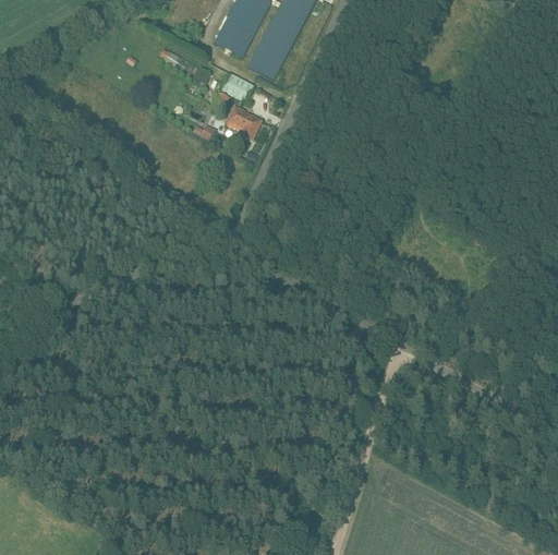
[(235,0),(215,41),(232,51),(242,56),(270,1),(268,0),(235,0)]
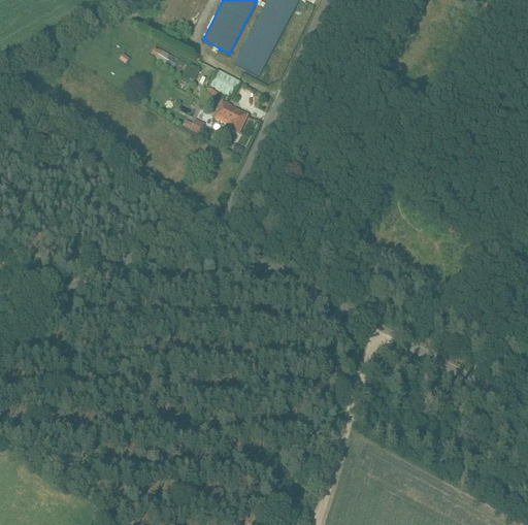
[(267,0),(235,62),(258,73),(296,0),(267,0)]
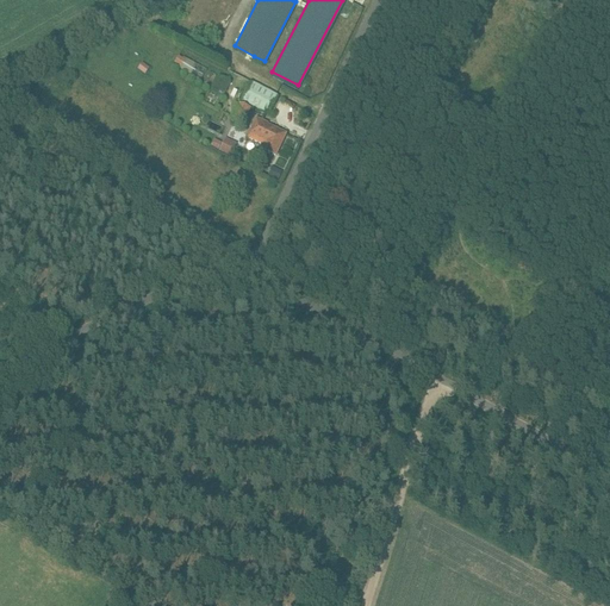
[(219,73),(213,85),(224,89),(230,79),(219,73)]
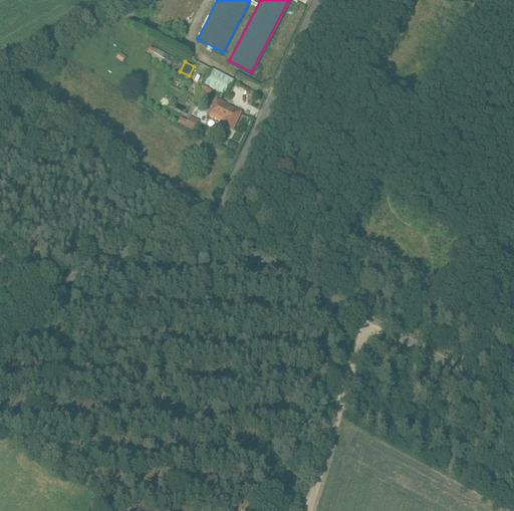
[(234,78),(225,73),(212,66),(204,81),(226,92),(234,78)]
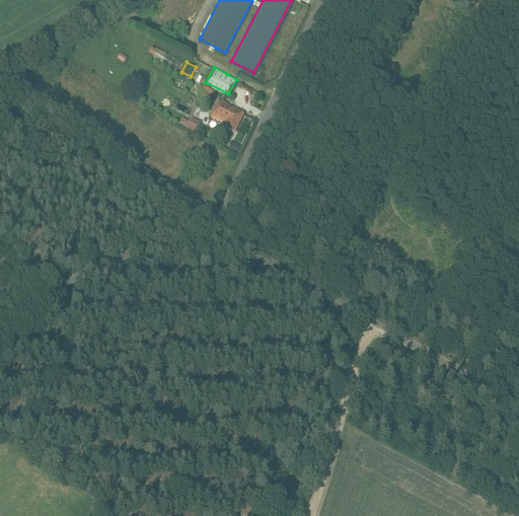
[(199,100),(207,103),(214,89),(204,85),(199,100)]
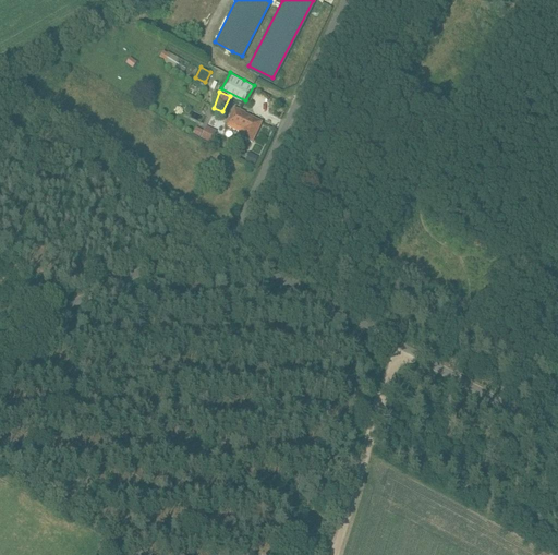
[(227,122),(227,123),(233,127),(242,130),(240,134),(252,140),(262,120),(244,111),(244,110),(234,106),(229,118),(227,122)]
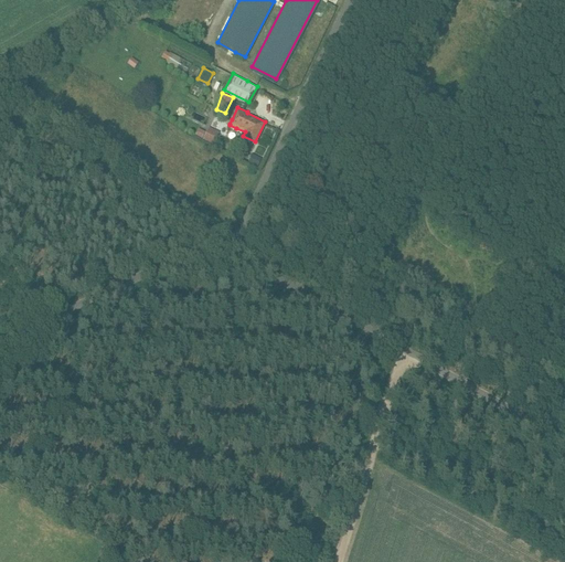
[(196,133),(213,140),(219,129),(209,125),(206,129),(200,126),(196,133)]
